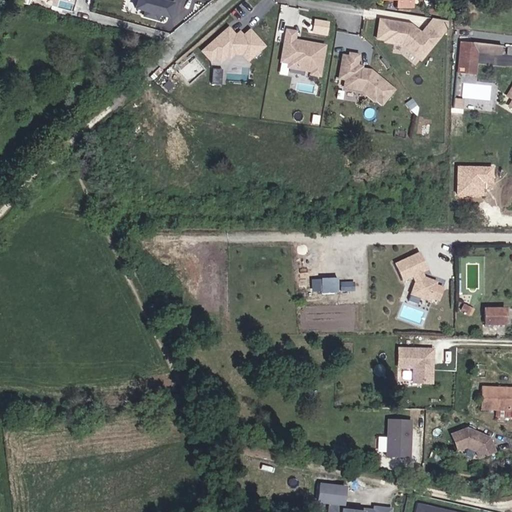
[(160,0),(140,0),(137,11),(145,12),(143,18),(160,23),(161,17),(173,20),(177,4),(160,0)]
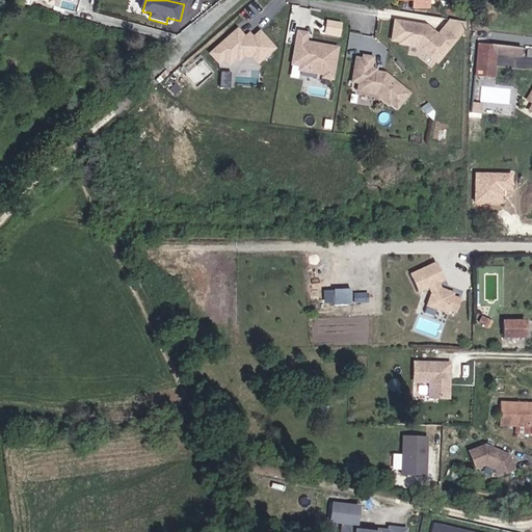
[(414,0),(414,8),(430,9),(430,0),(414,0)]
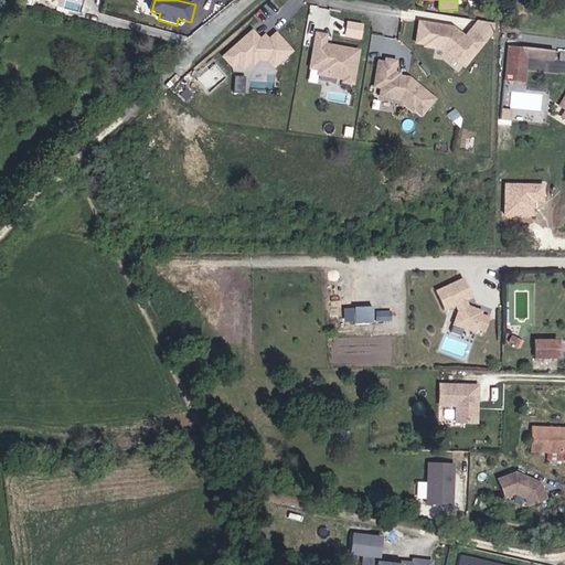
[(455,28),(418,21),(415,44),(424,45),(424,48),(445,51),(467,68),(494,35),(494,25),(478,22),(466,35),(455,28)]
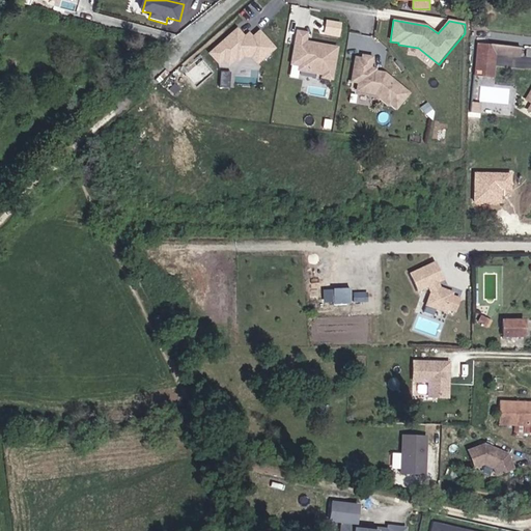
[(277,50),(260,31),(254,37),(249,32),(245,36),(238,28),(210,54),(219,64),(224,60),(230,66),(238,60),(241,63),(245,59),(252,59),(258,66),(277,50)]
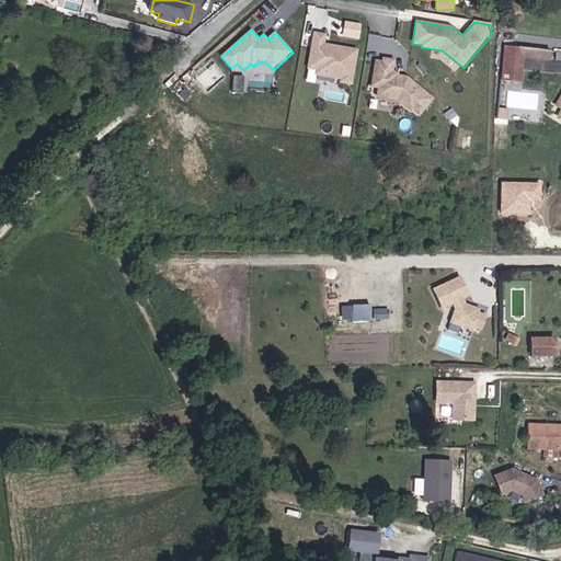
[(328,34),(313,32),(306,70),(315,72),(313,77),(339,81),(340,84),(354,87),(361,49),(327,43),(328,34)]
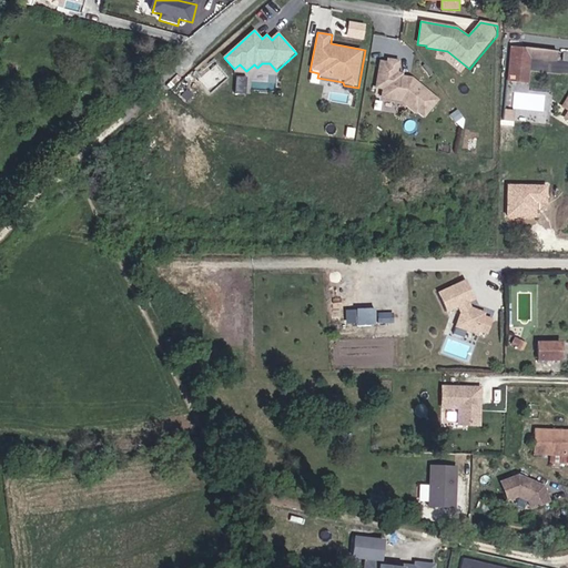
[(557,52),(511,47),(508,83),(529,85),(533,59),(556,62),(557,52)]
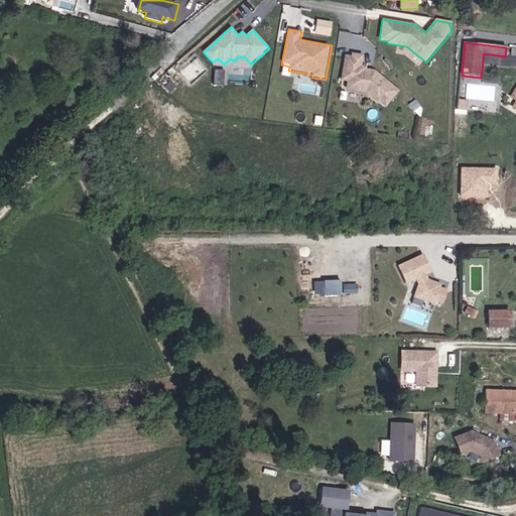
[(386,108),(400,91),(376,71),(368,70),(368,67),(363,66),(364,55),(352,53),(352,56),(345,55),(341,82),(348,83),(347,91),(365,93),(378,104),(380,103),(386,108)]
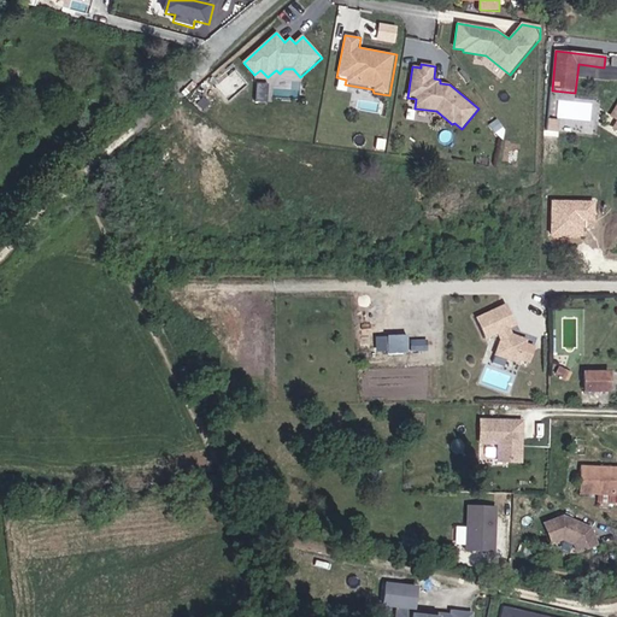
[(256,83),(254,99),(266,100),(268,83),(256,83)]
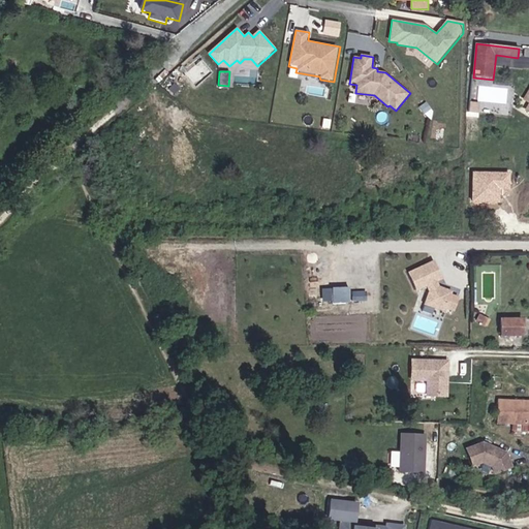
[(511,172),(472,170),(471,203),(501,203),(502,193),(511,193),(511,172)]
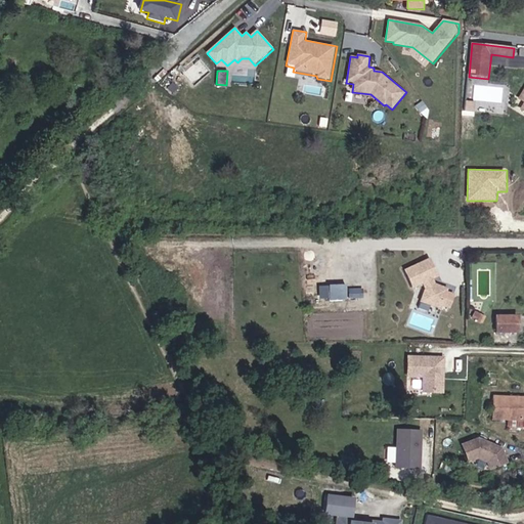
[(447,310),(451,297),(444,295),(445,292),(433,287),(431,280),(436,278),(428,261),(404,272),(411,289),(422,285),(424,291),(423,294),(429,306),(438,310),(439,307),(447,310)]
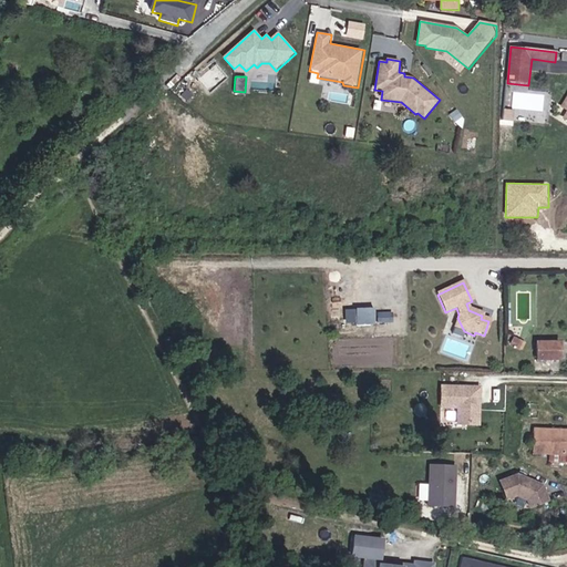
[(346,322),(374,322),(374,307),(346,307),(346,322)]
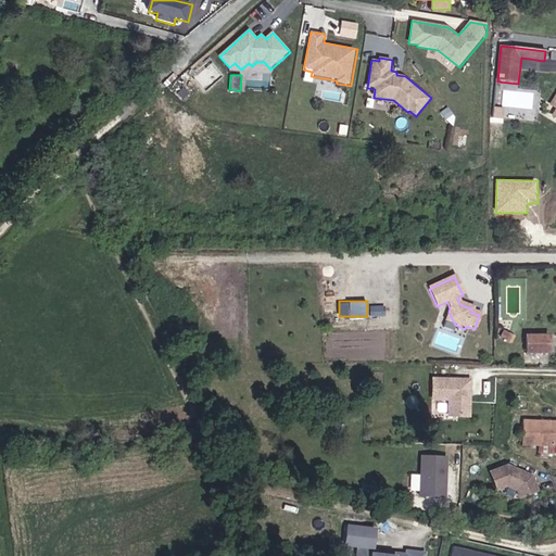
[(384,306),(370,305),(370,315),(384,315),(384,306)]
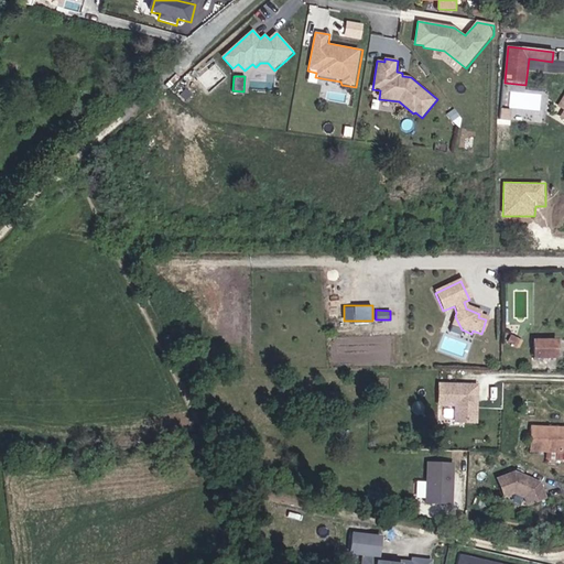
[(462,329),(455,316),(451,326),(462,329)]
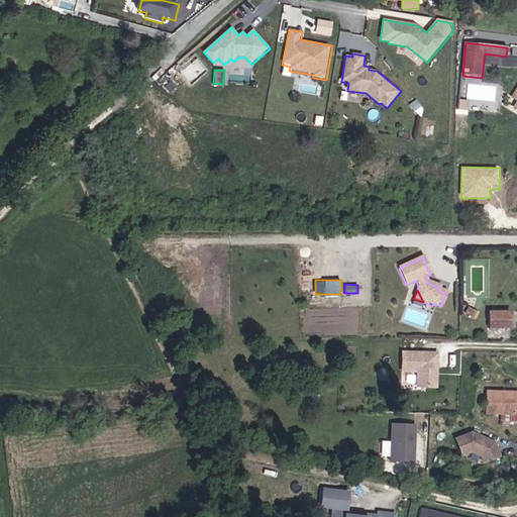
[(491,313),(491,330),(511,329),(511,313),(491,313)]
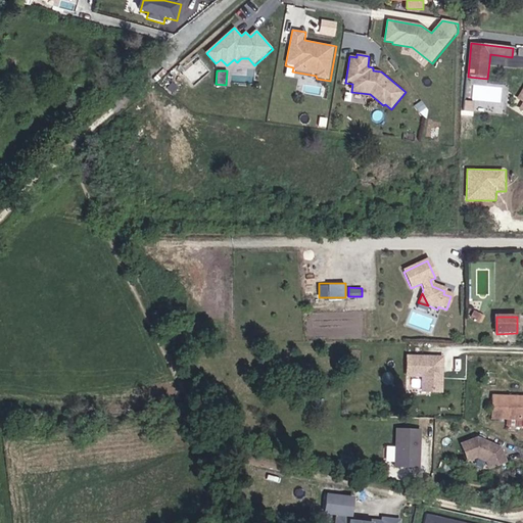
[(437,377),(438,359),(401,359),(401,377),(421,378),(420,391),(439,392),(439,377),(437,377)]
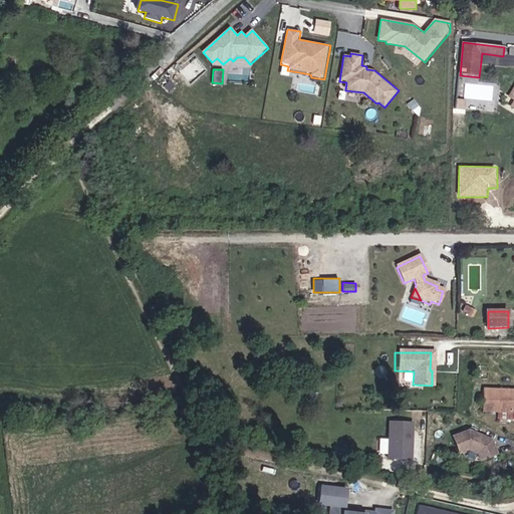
[(513,412),(513,389),(483,389),(482,411),(513,412)]
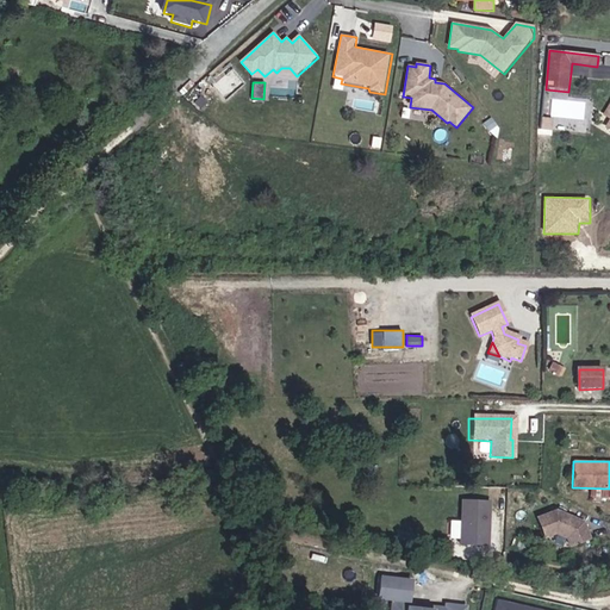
[(490,546),(491,500),(462,499),(460,545),(490,546)]
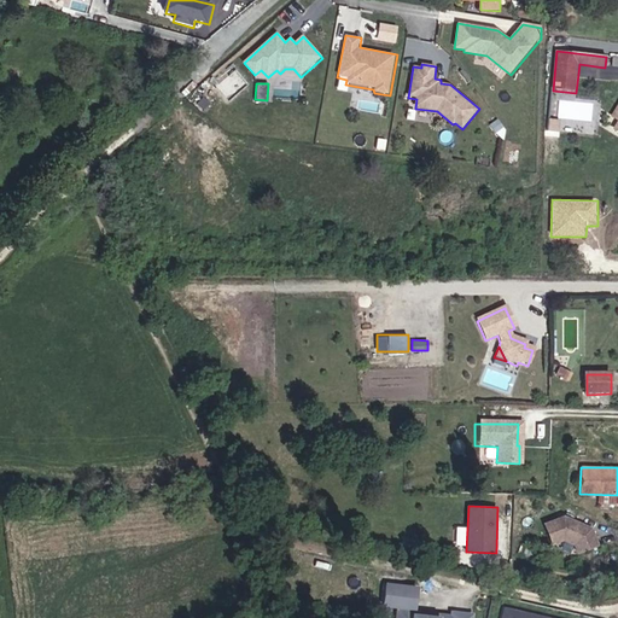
[(565,517),(544,524),(552,544),(564,541),(576,543),(578,554),(600,547),(594,529),(565,517)]
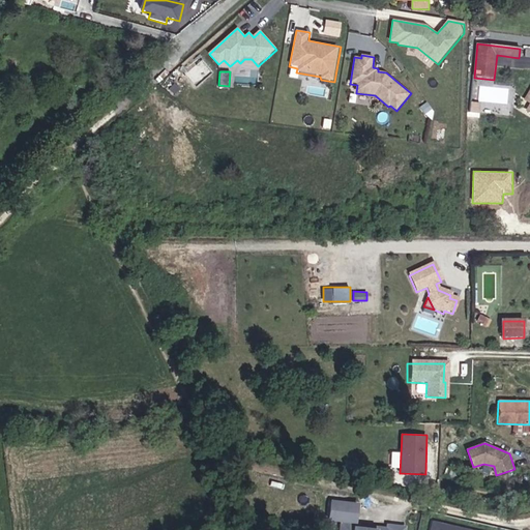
[(360,503),(330,501),(328,522),(340,522),(337,529),(406,529),(407,525),(387,524),(386,527),(377,526),(377,528),(358,527),(360,503)]
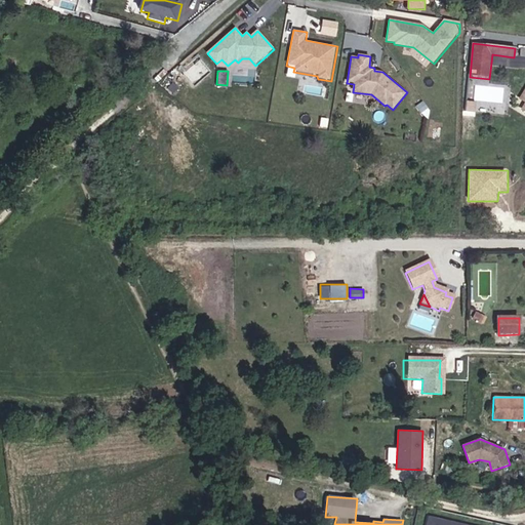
[(469,524),(428,516),(426,524),(469,524)]
